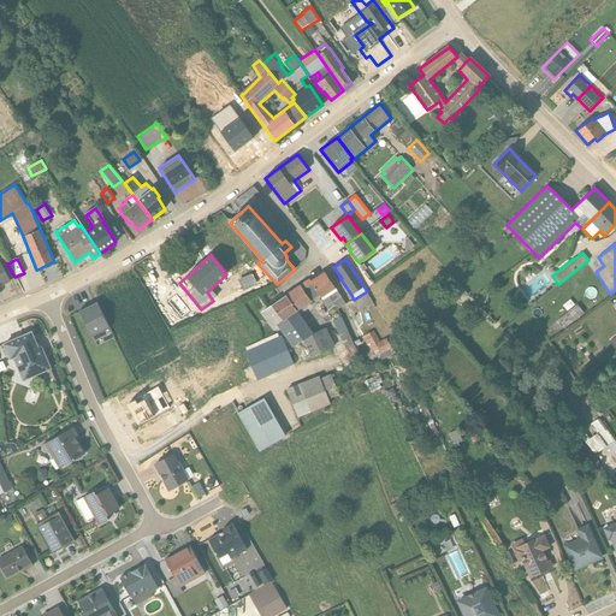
[(0,286),(10,282),(0,264),(0,286)]
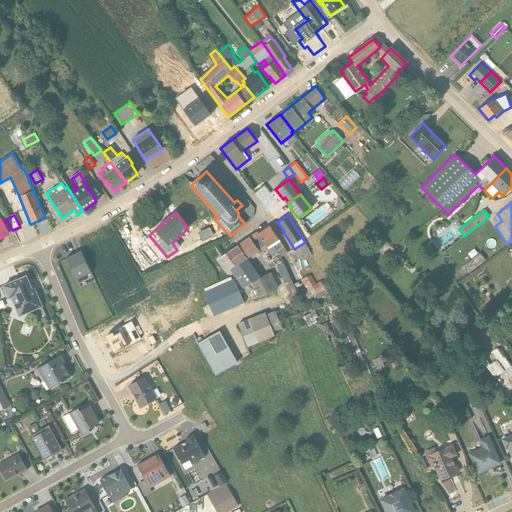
[(270,227),(259,234),(272,258),(278,254),(280,257),(287,253),(270,227)]
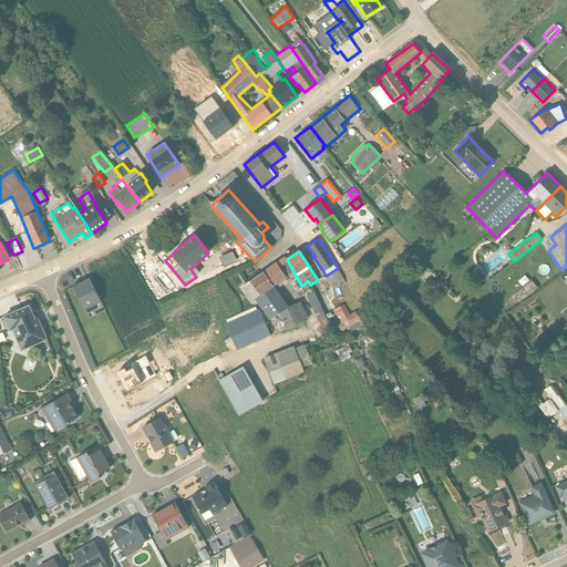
[(285,257),(260,274),(274,287),(286,278),(286,277),(294,271),(285,257)]
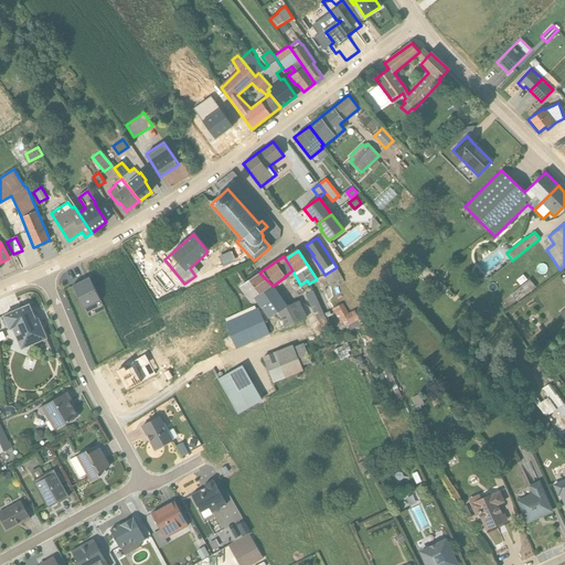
[(337,267),(323,275),(329,286),(343,278),(337,267)]
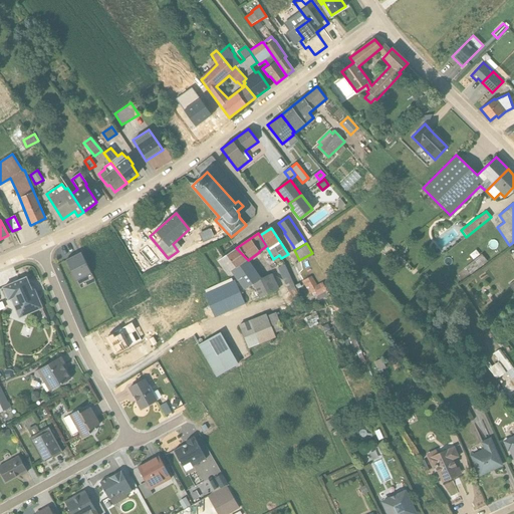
[(253,284),(261,278),(250,263),(248,260),(236,248),(219,260),(228,272),(230,271),(244,289),(253,284)]
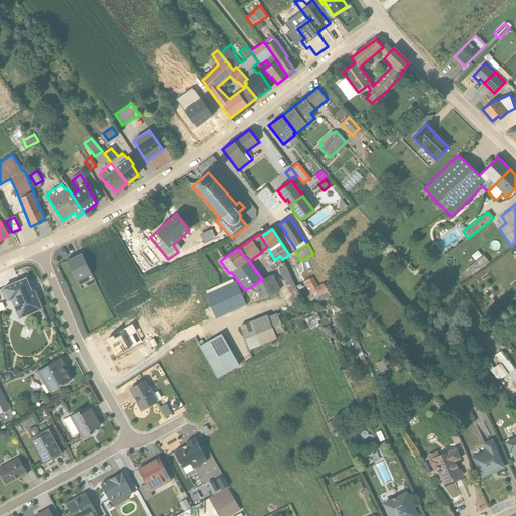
[(70,259),(67,261),(77,282),(79,282),(79,283),(78,284),(81,290),(96,282),(81,254),(74,257),(73,256),(69,258),(70,259)]
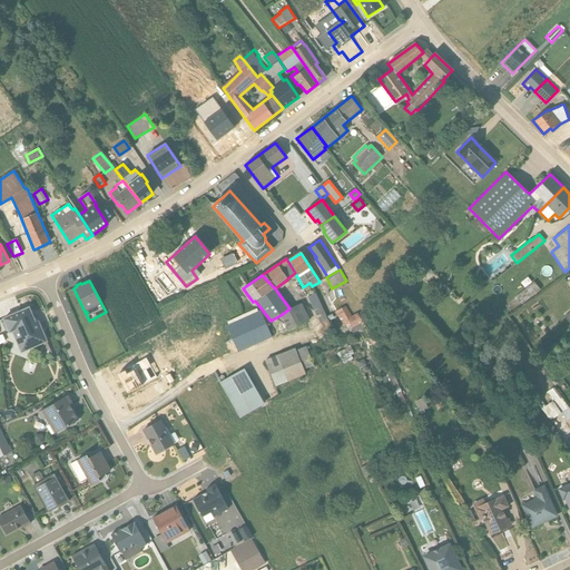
[(533,282),(514,297),(517,300),(518,300),(521,304),(540,290),(533,282)]
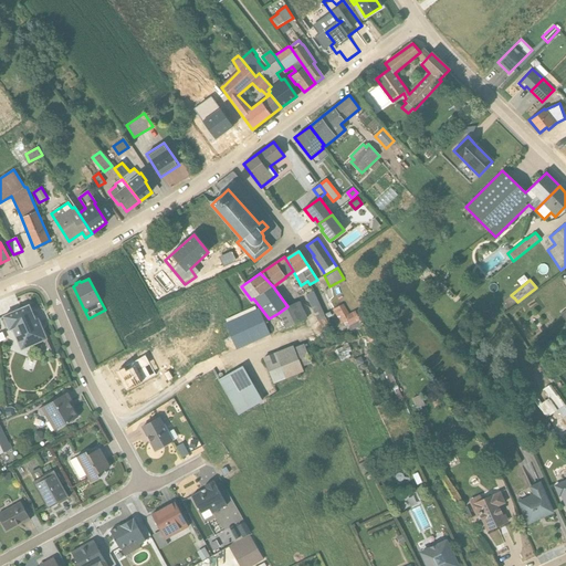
[(325,317),(313,291),(305,295),(317,322),(325,317)]
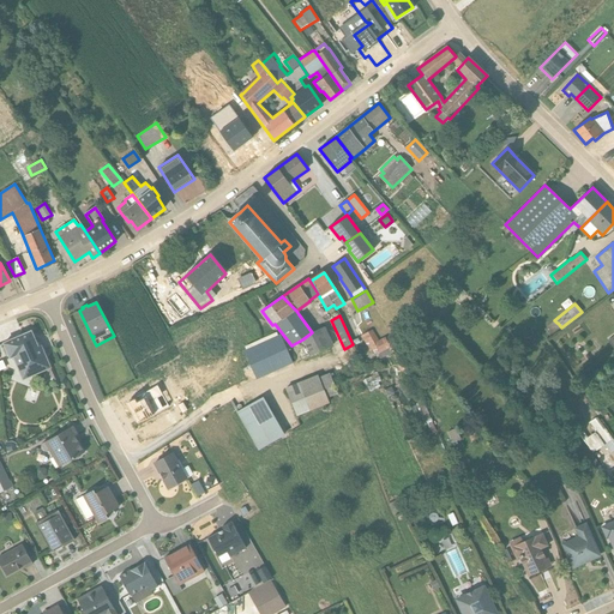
[(302,339),(311,356),(333,345),(325,326),(312,332),(302,339)]
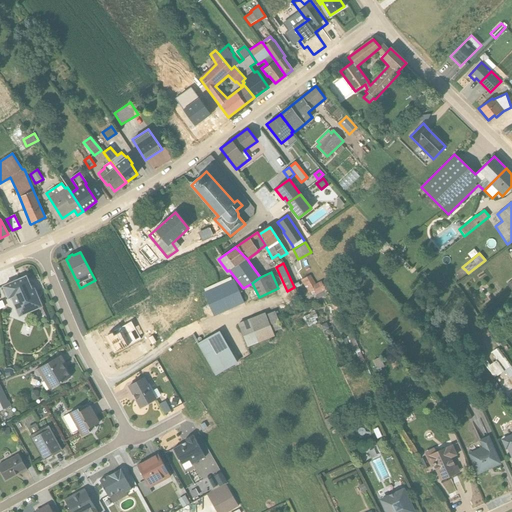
[(338,312),(341,310),(328,282),(323,284),(321,281),(315,284),(310,275),(301,280),(308,293),(310,292),(312,295),(315,294),(318,299),(327,294),(334,309),(336,309),(338,312)]
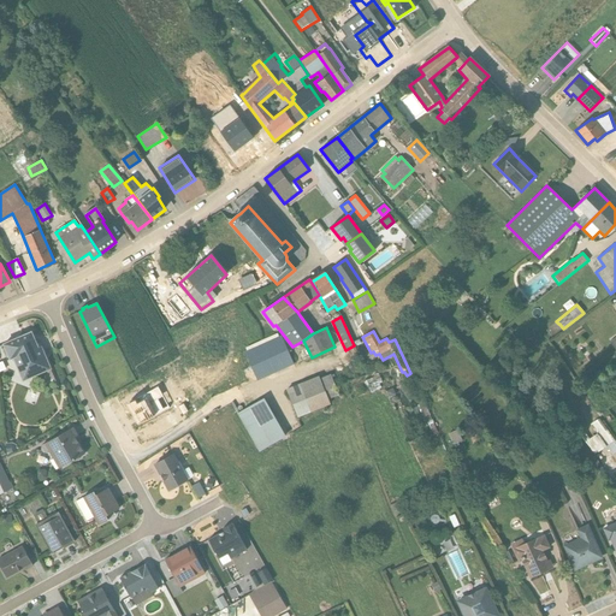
[(31,333),(4,345),(11,360),(13,359),(23,380),(49,369),(41,348),(39,349),(31,333)]
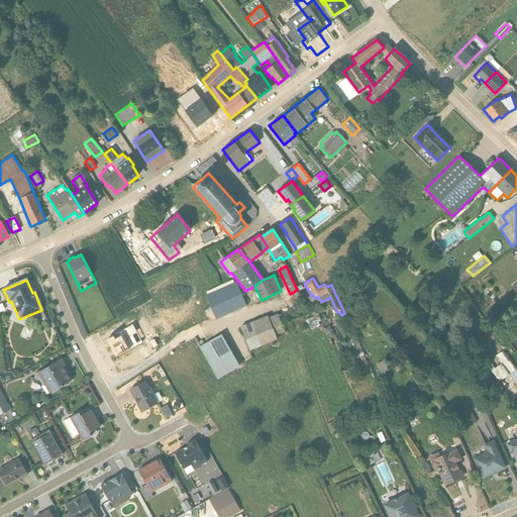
[(232,280),(206,292),(216,319),(246,306),(236,282),(234,283),(232,280)]
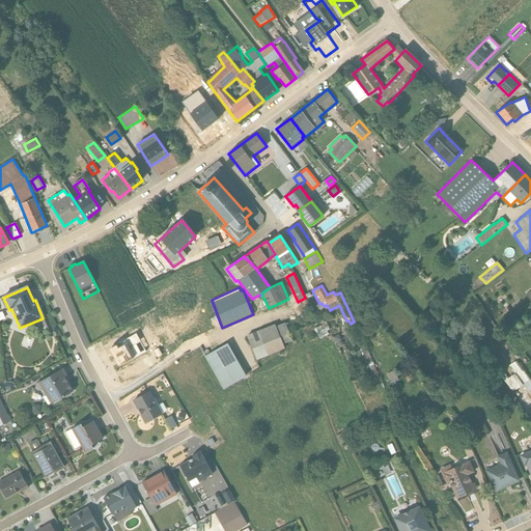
[(329,327),(326,320),(323,323),(322,325),(313,329),(315,333),(316,333),(319,338),(330,333),(327,328),(329,327)]
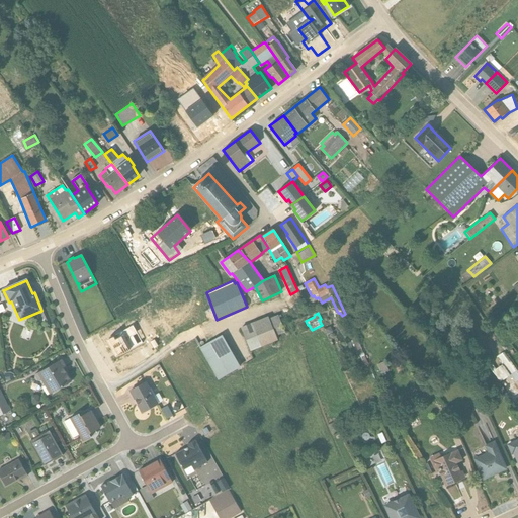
[(284,332),(278,315),(269,318),(268,316),(240,327),(250,351),(278,340),(276,336),(284,332)]
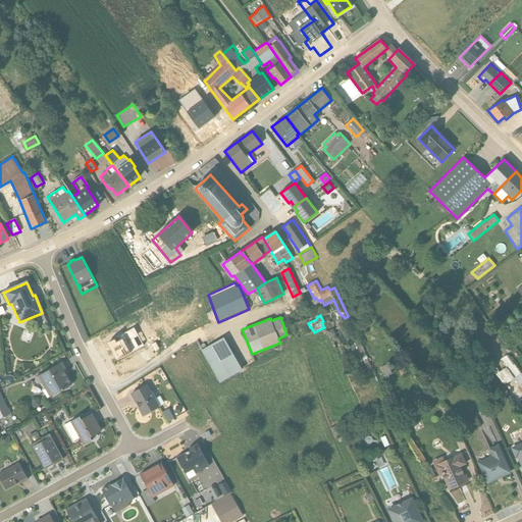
[(202,350),(220,381),(242,369),(223,337),(202,350)]
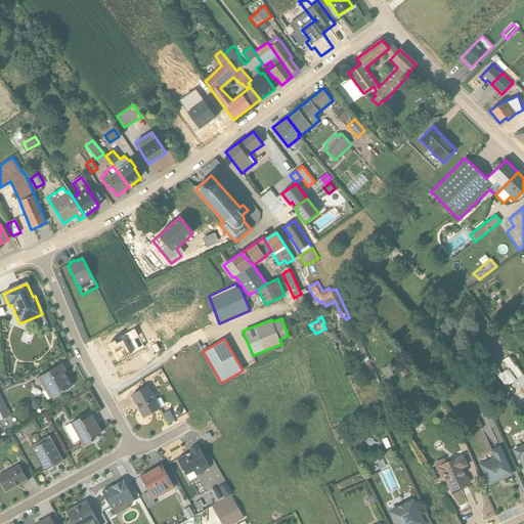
[(356,344),(350,347),(357,363),(363,360),(368,370),(373,368),(359,340),(356,342),(356,344)]
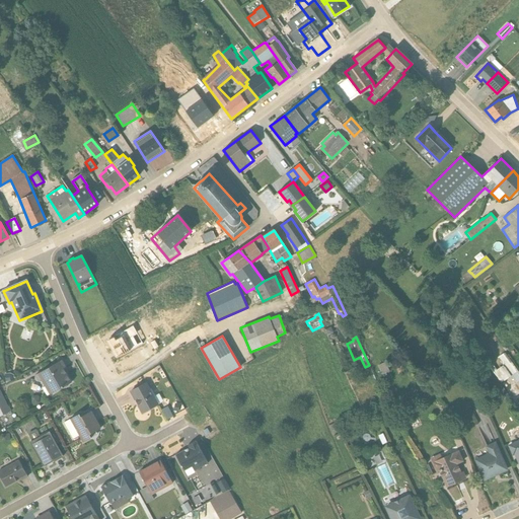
[(497,369),(491,361),(486,365),(499,383),(511,376),(516,383),(518,380),(518,375),(511,363),(504,353),(498,357),(503,365),(497,369)]
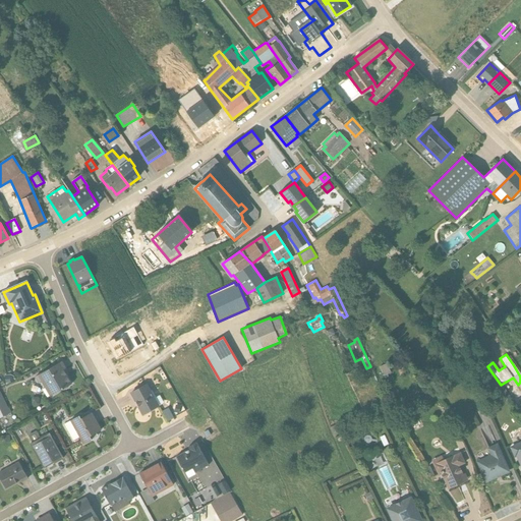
[(43,390),(47,397),(64,388),(66,389),(67,388),(68,386),(71,384),(67,374),(68,373),(65,368),(66,368),(62,361),(35,377),(39,384),(42,382),(45,389),(43,390)]
